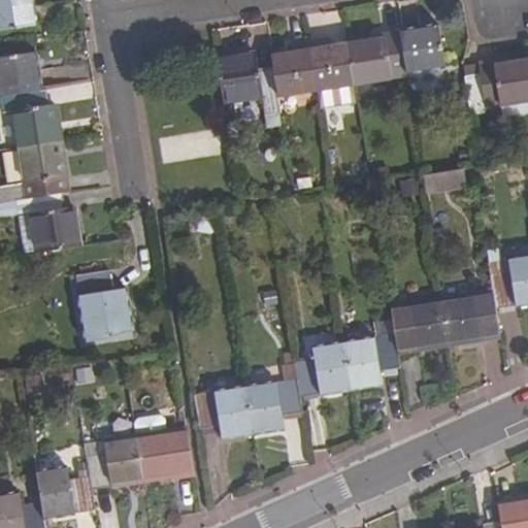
[(0,0),(0,30),(33,25),(29,0),(0,0)]
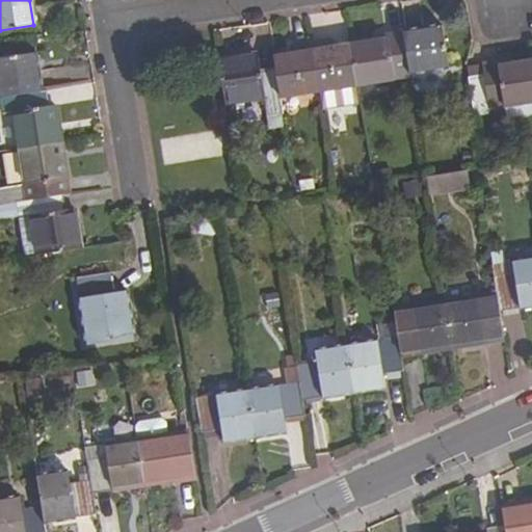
[(440,26),(402,32),(407,72),(447,64),(440,26)]
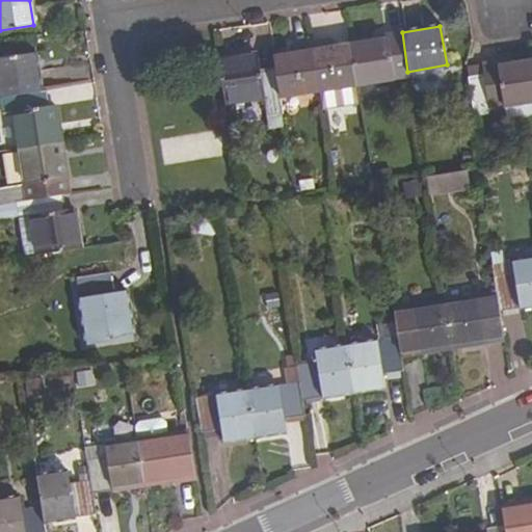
[(407,72),(402,32),(377,35),(377,40),(348,45),(355,87),(409,78),(407,72)]
